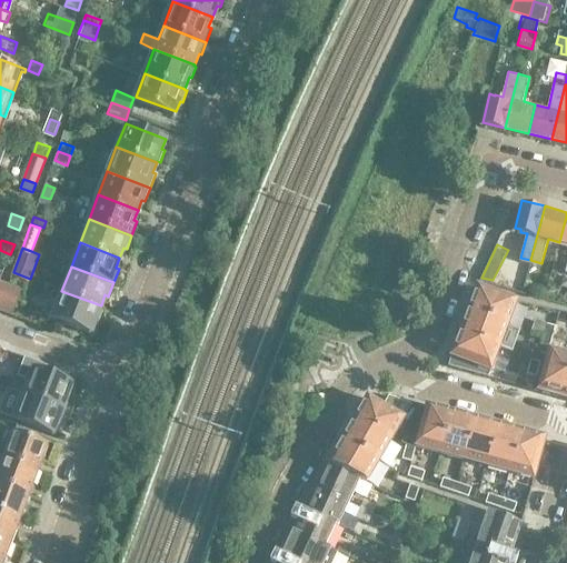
[(23,285),(6,279),(0,293),(0,305),(15,311),(23,285)]
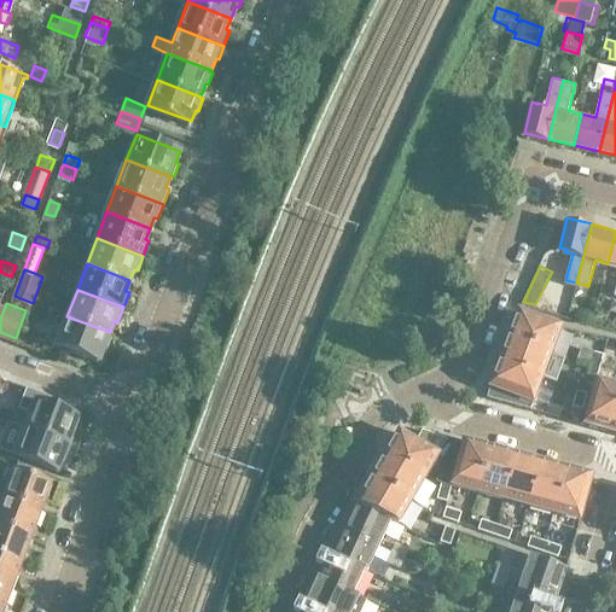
[(552,350),(562,325),(519,308),(510,334),(552,350)]
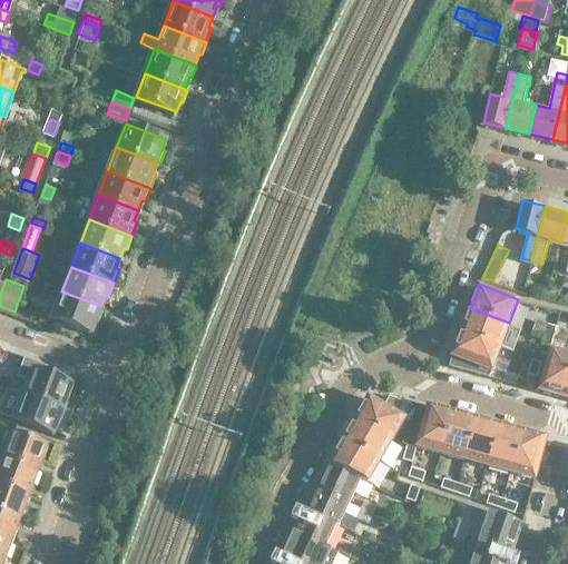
[(51,310),(50,315),(91,330),(96,319),(99,320),(104,309),(100,307),(101,306),(61,292),(55,312),(51,310)]
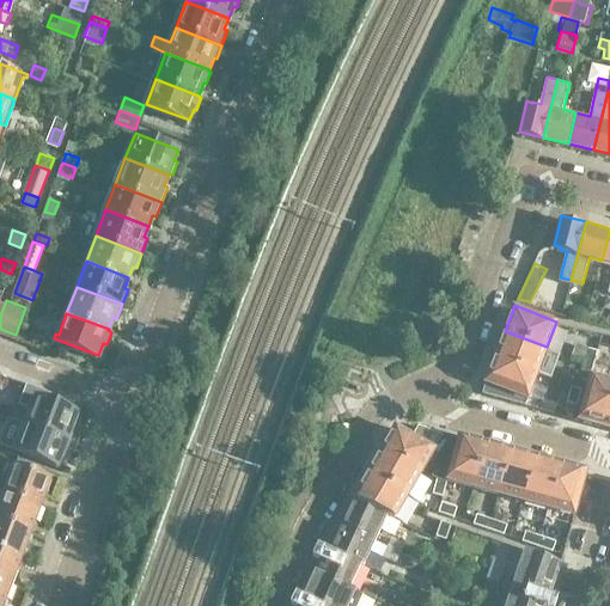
[(538,371),(547,347),(505,331),(495,355),(538,371)]
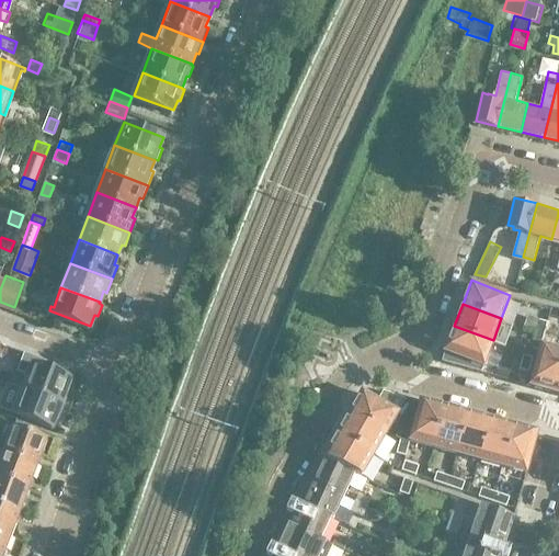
[(535,331),(539,317),(528,313),(523,326),(535,331)]
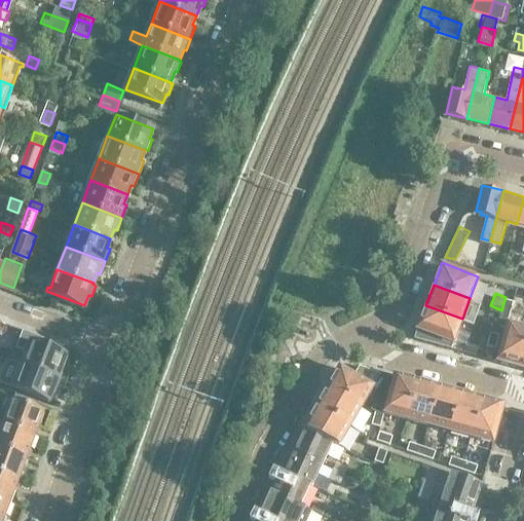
[(501,310),(511,312),(514,299),(506,297),(501,310)]
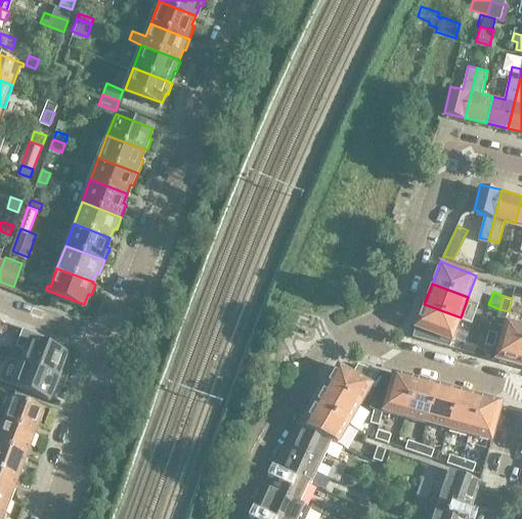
[(424,304),(416,326),(452,339),(461,317),(424,304)]
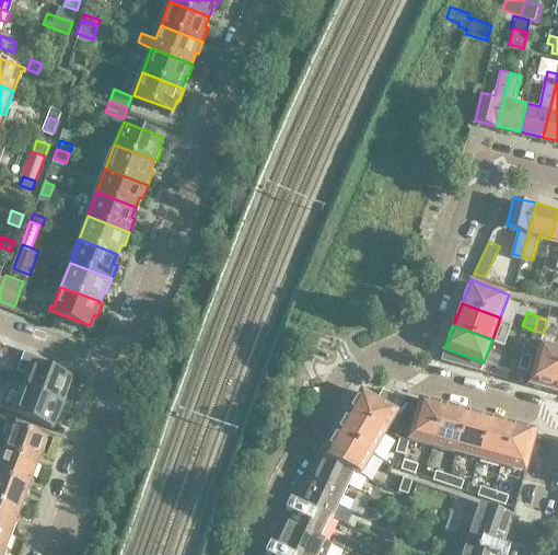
[(531,344),(539,347),(544,333),(534,331),(531,344)]
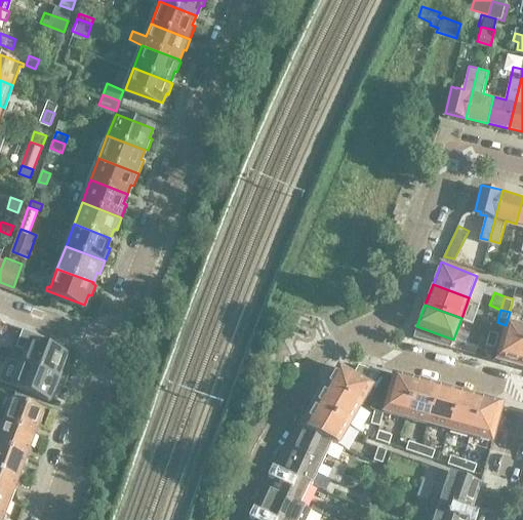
[(522,324),(508,320),(497,358),(519,364),(522,351),(522,324)]
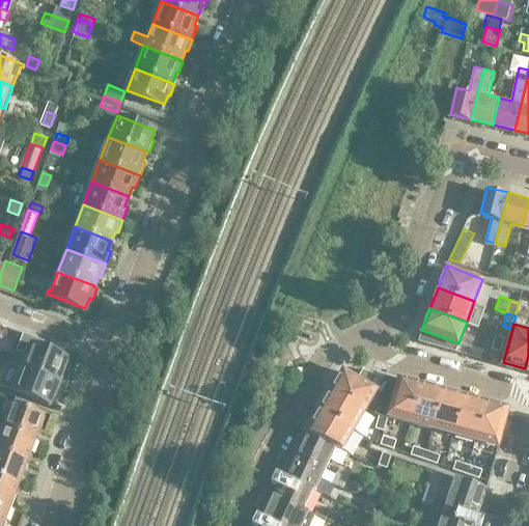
[(493,347),(501,349),(505,335),(496,333),(493,347)]
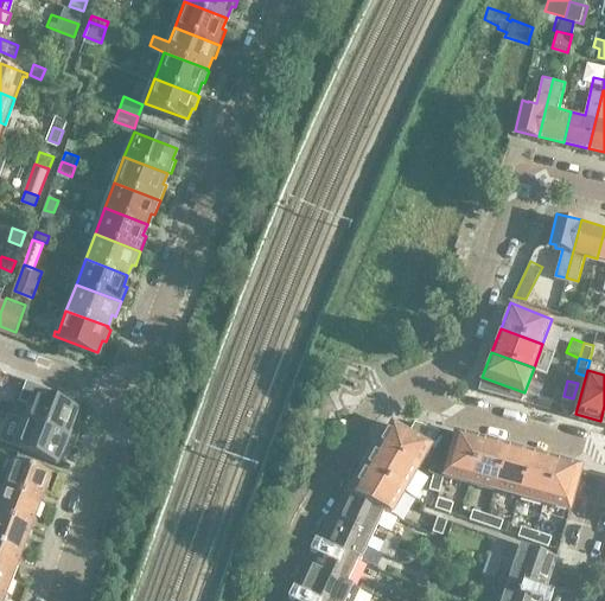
[(32,397),(25,417),(71,434),(77,420),(74,419),(77,407),(34,390),(31,397),(32,397)]
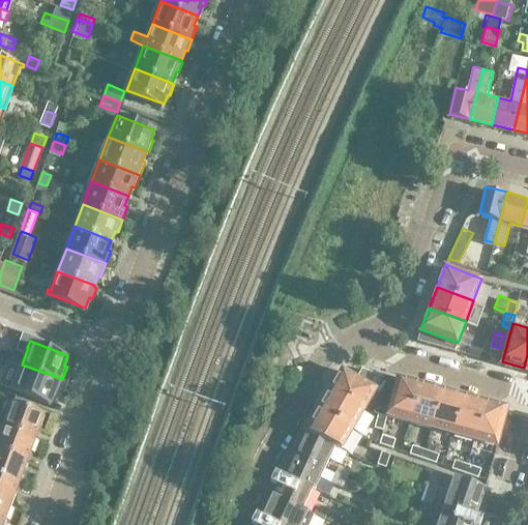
[(15,382),(13,382),(12,386),(50,402),(54,391),(57,392),(62,379),(22,365),(15,382)]
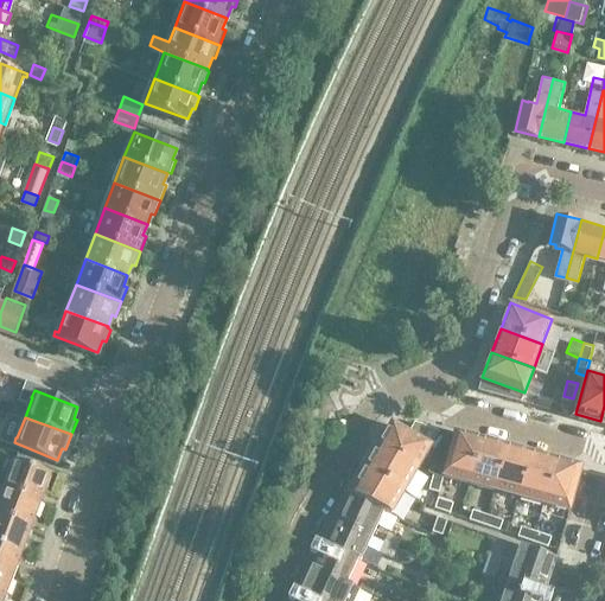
[(415,419),(409,430),(418,435),(426,422),(415,419)]
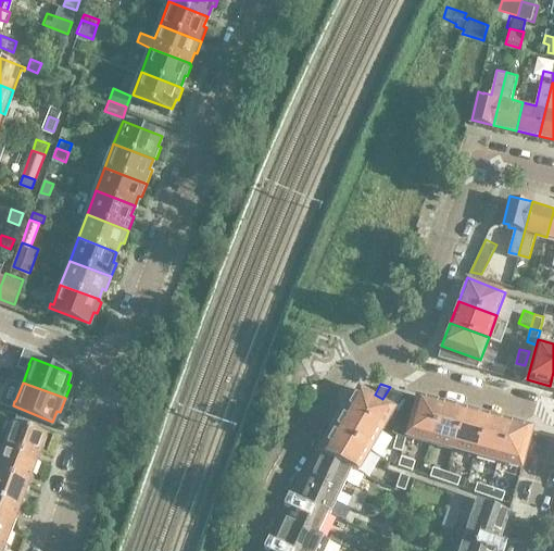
[(360,386),(347,408),(382,428),(395,407),(405,390),(390,387),(382,399),(375,395),(361,386),(360,386)]
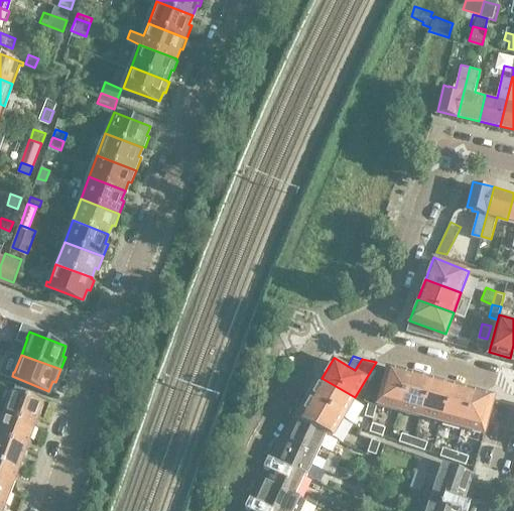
[(409,372),(388,366),(378,402),(399,408),(409,372)]
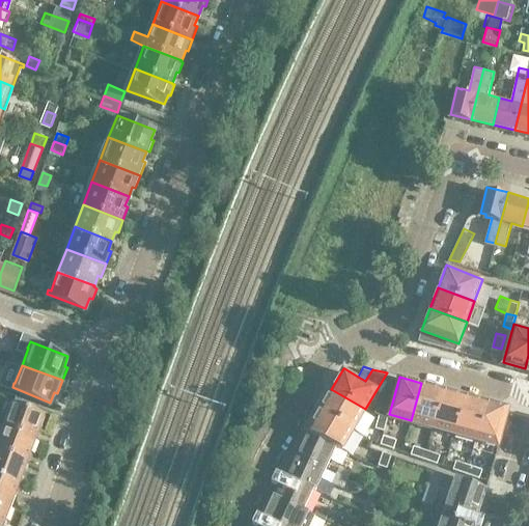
[(433,426),(443,388),(421,383),(411,420),(433,426)]
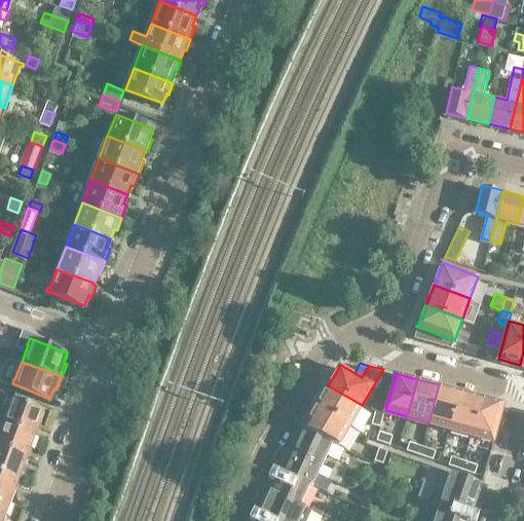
[(450,429),(460,391),(439,384),(428,422),(450,429)]
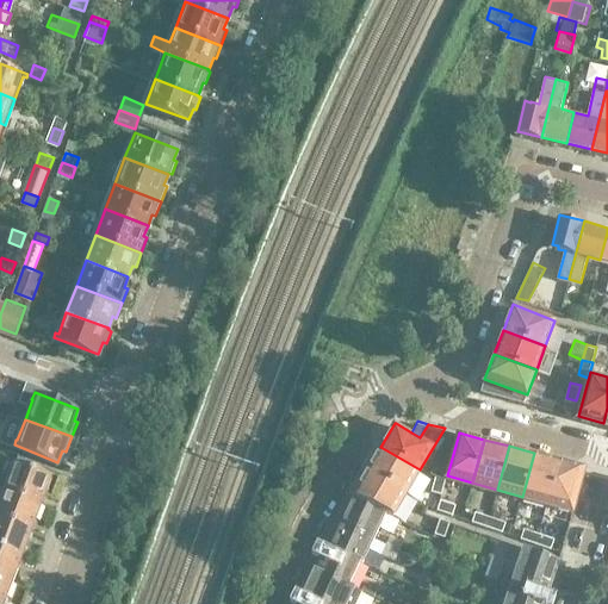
[(380,447),(367,468),(407,491),(420,469),(380,447)]
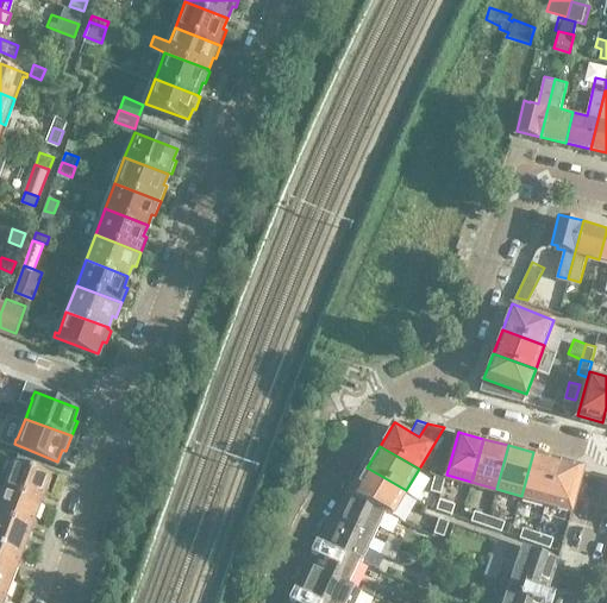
[(18,450),(14,459),(31,465),(35,456),(18,450)]
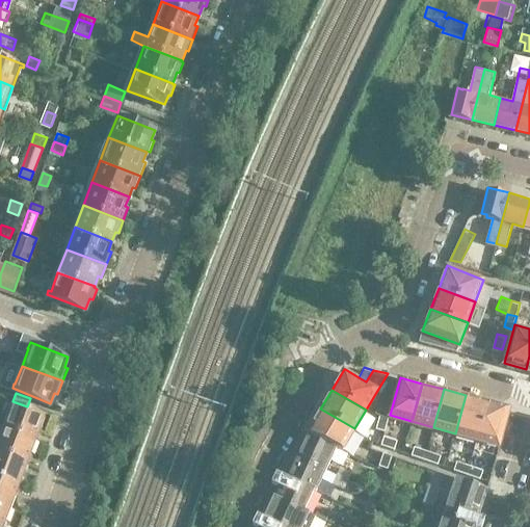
[(477,440),(487,401),(466,395),(455,433),(477,440)]
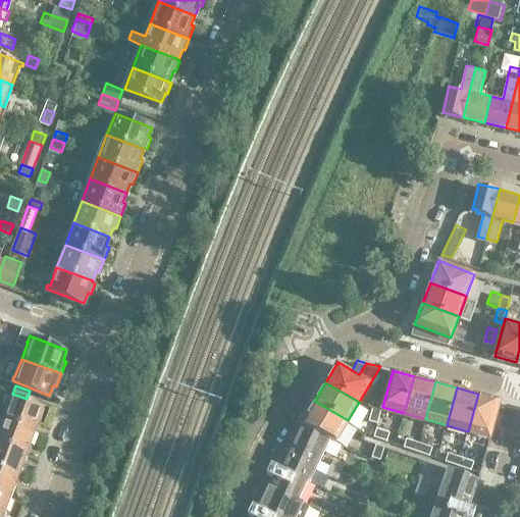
[(12,394),(3,417),(37,429),(45,406),(27,399),(12,394)]
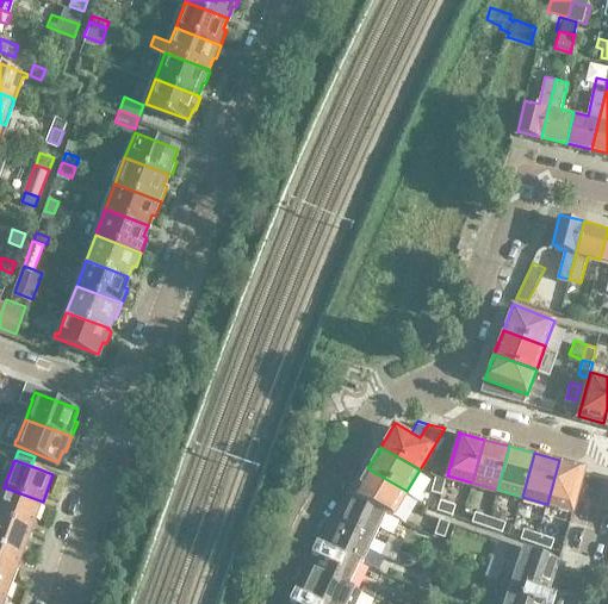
[(574,510),(585,467),(559,460),(547,504),(574,510)]
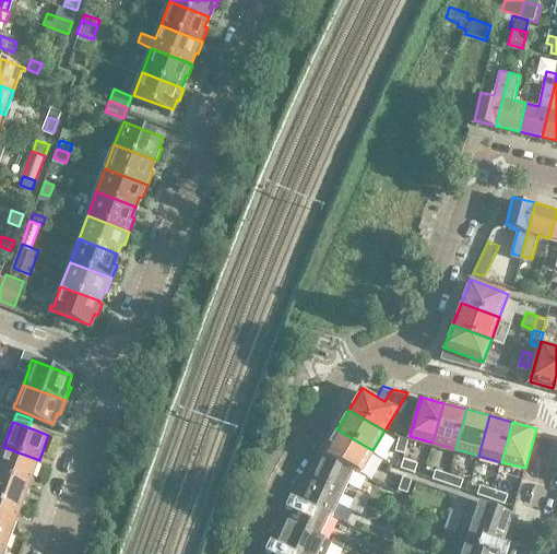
[(372,450),(336,429),(322,454),(323,455),(360,472),(372,450)]
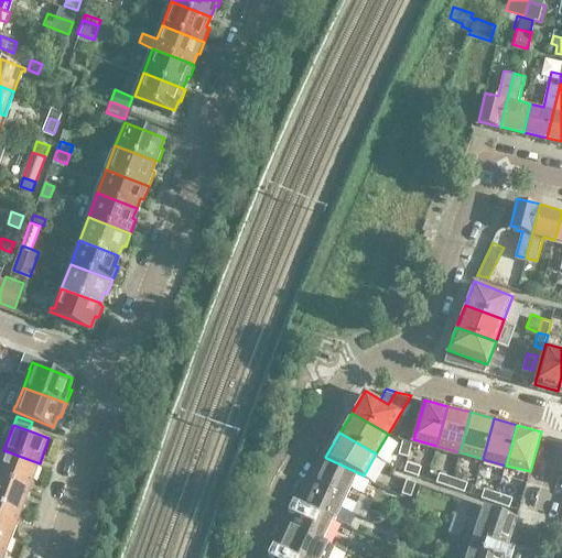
[(409,453),(413,440),(403,437),(400,451),(409,453)]
